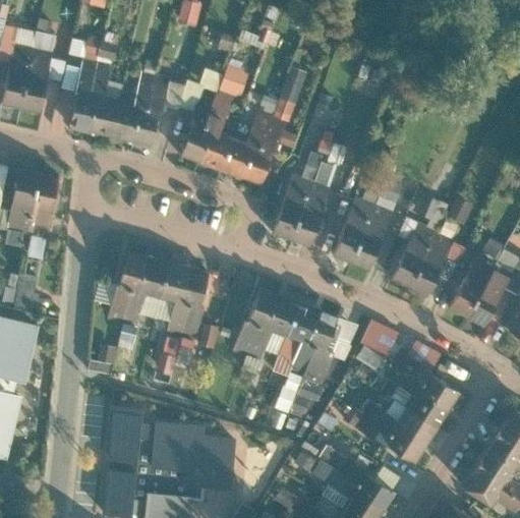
[(182,0),(177,21),(195,26),(201,0),(182,0)]
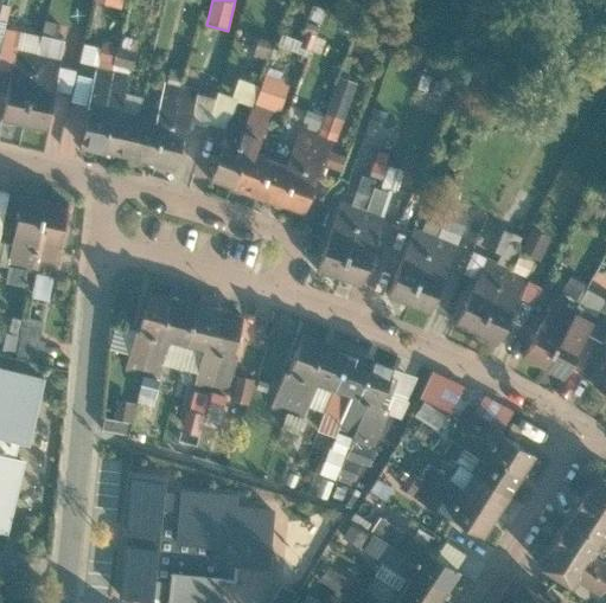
[(42,58),(18,53),(4,122),(26,128),(42,58)]
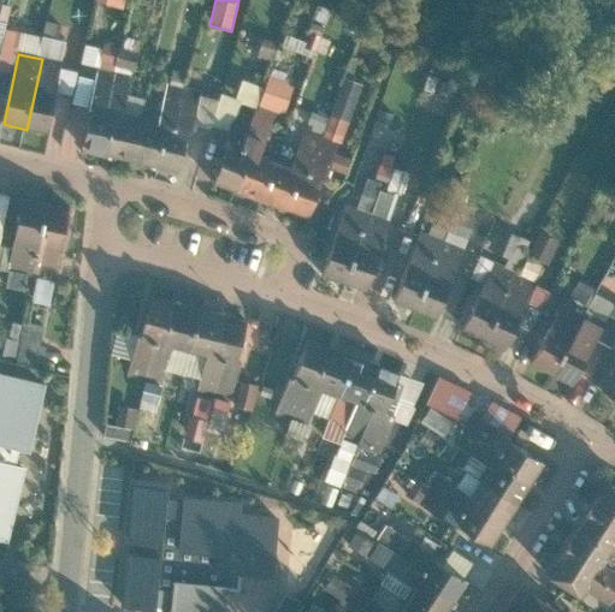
[(65,64),(42,59),(27,130),(49,135),(65,64)]
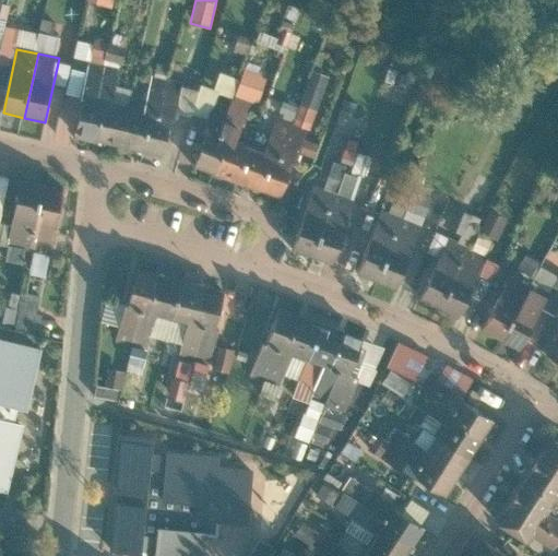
[(120,72),(91,66),(75,135),(91,139),(111,143),(131,148),(152,152),(166,155),(182,83),(153,77),(146,109),(114,102),(120,72)]
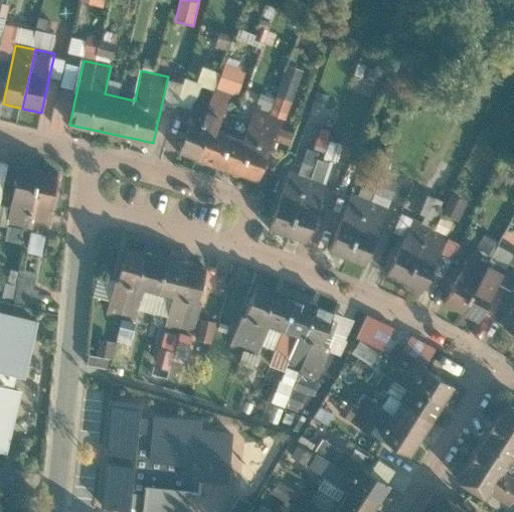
[(246,68),(226,61),(217,87),(237,94),(246,68)]
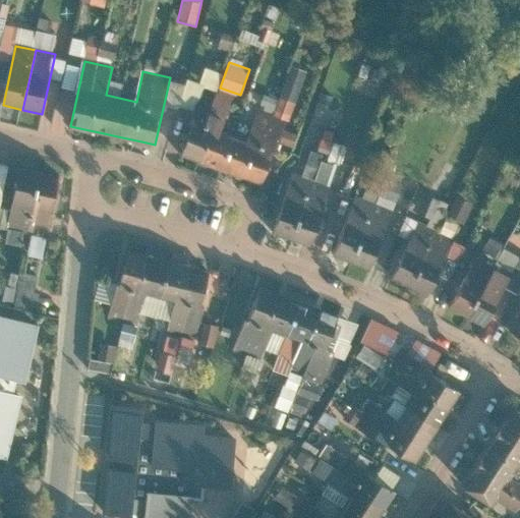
[(289,66),(279,115),(294,118),(303,69),(289,66)]
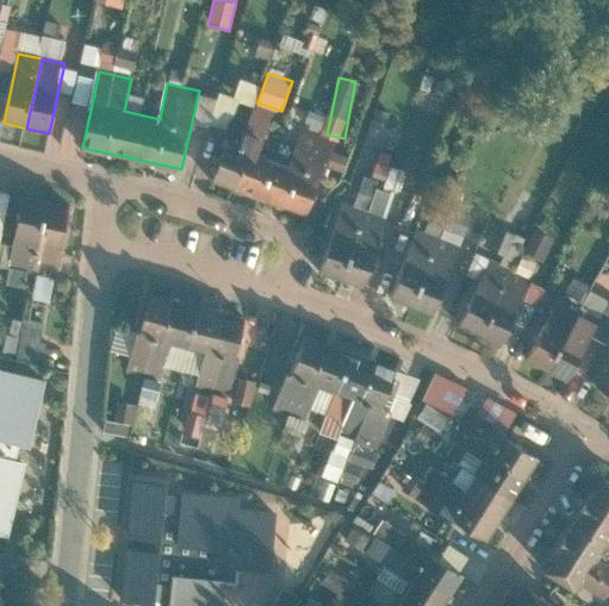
[(310,222),(337,143),(303,131),(292,162),(260,150),(272,117),(242,106),(213,188),(228,193),(255,202),(277,210),(293,216),(310,222)]
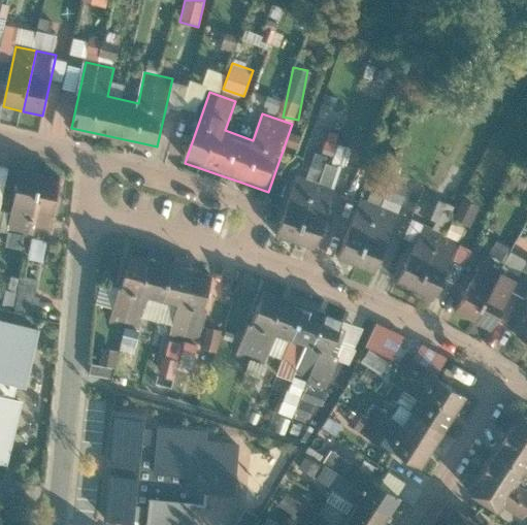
[(28,237),(41,172),(21,168),(7,233),(28,237)]
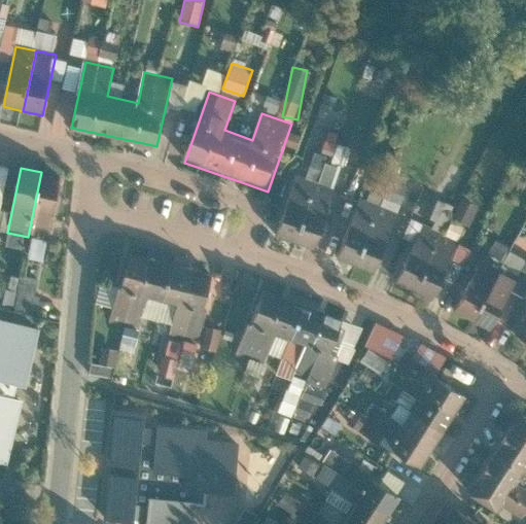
[(61,176),(41,172),(28,237),(48,241),(61,176)]
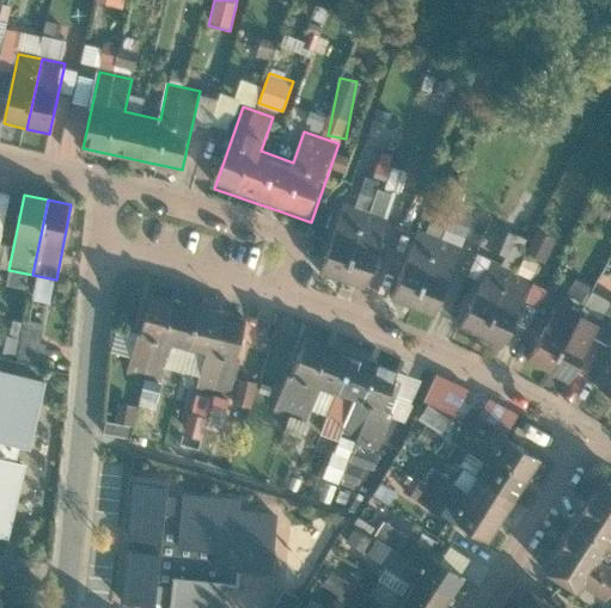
[(319,271),(341,278),(366,213),(344,204),(319,271)]
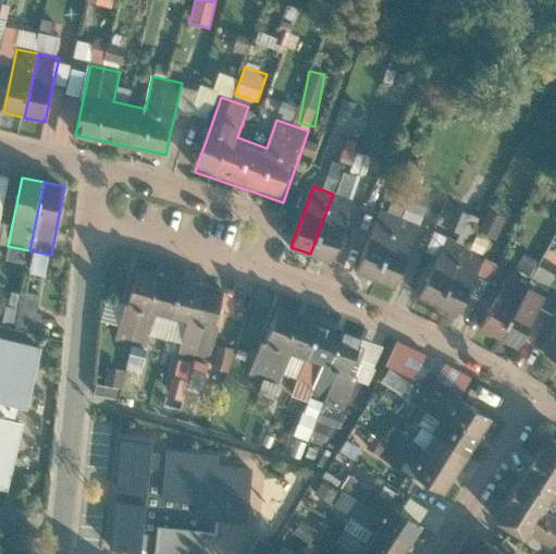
[(331,261),(354,201),(333,194),(310,254),(331,261)]
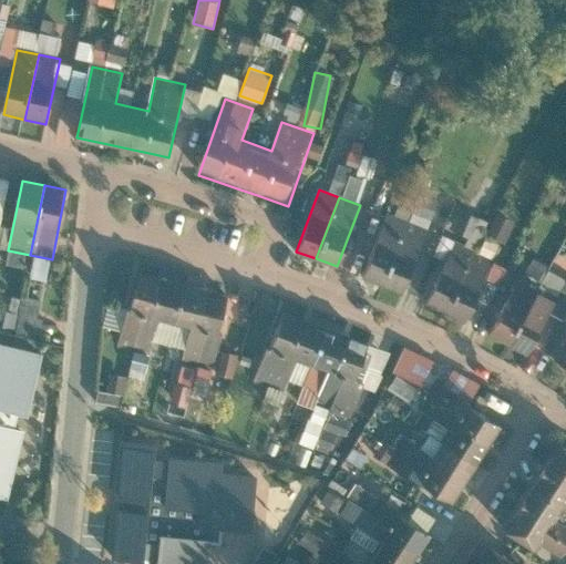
[(382,285),(408,222),(389,214),(363,277),(382,285)]
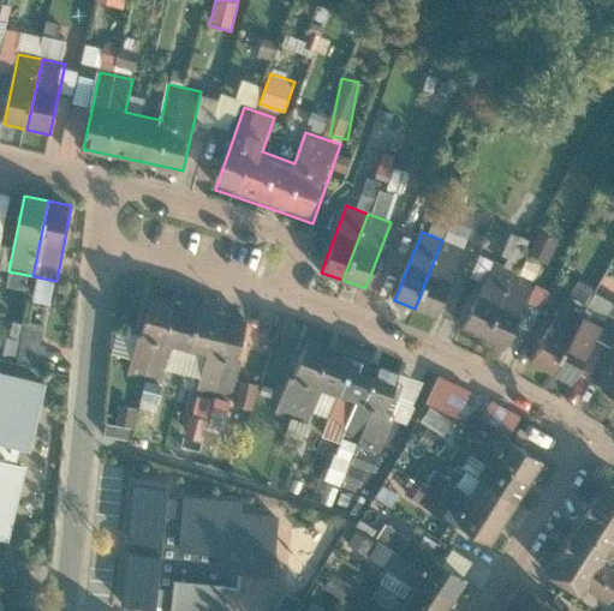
[(550,262),(559,239),(538,232),(530,255),(550,262)]
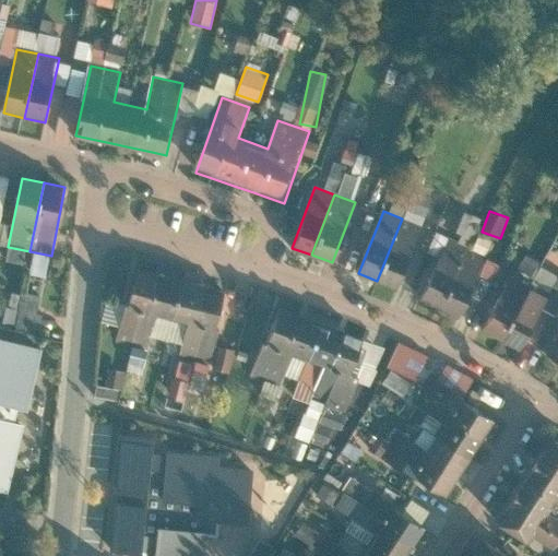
[(466,213),(461,227),(478,233),(483,219),(466,213)]
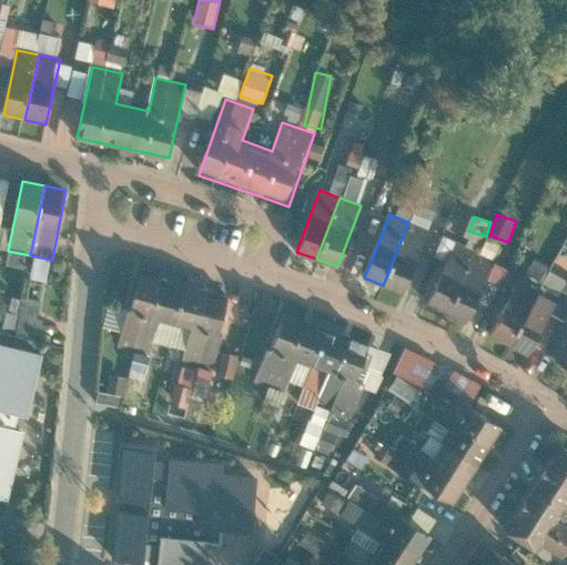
[(408,222),(383,285),(402,293),(427,230),(408,222)]
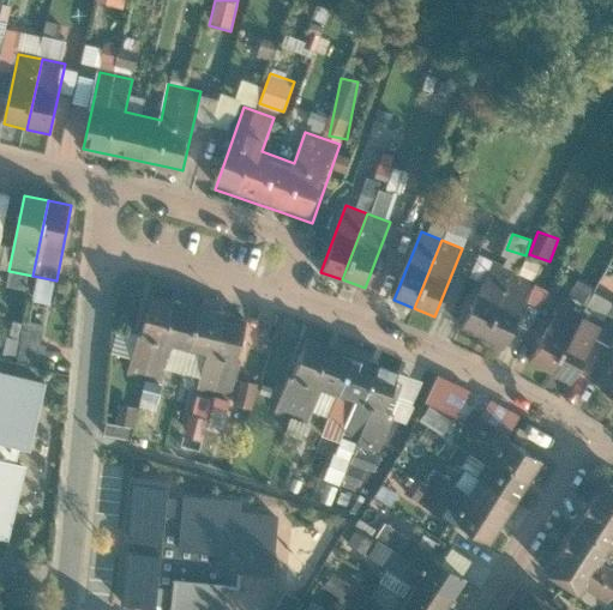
[(461,328),(482,338),(515,271),(494,261),(461,328)]
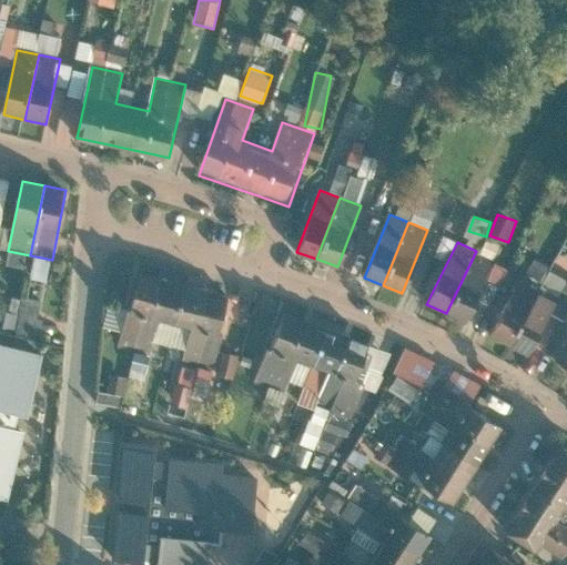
[(495,261),(476,251),(446,313),(464,323),(495,261)]
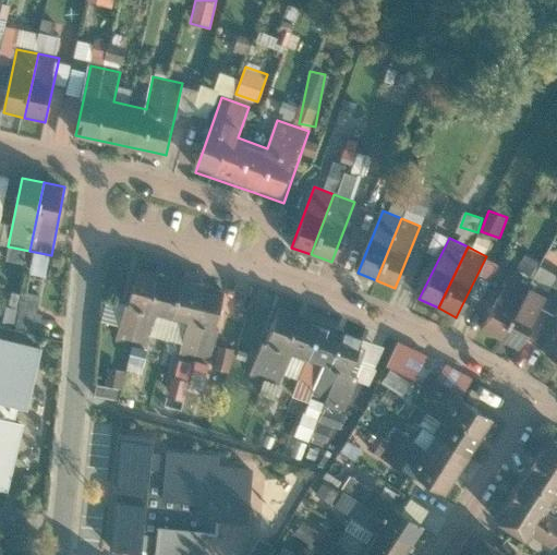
[(137,266),(118,339),(147,347),(157,311),(189,320),(179,359),(180,360),(193,363),(208,366),(228,290),(137,266)]
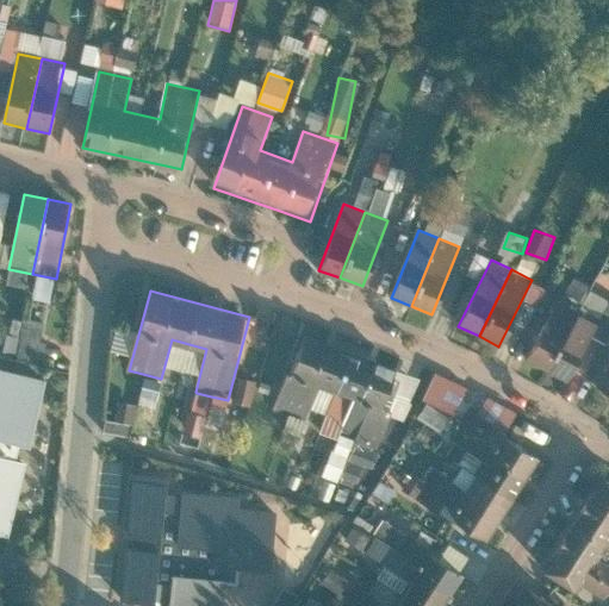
[(527,360),(545,370),(580,307),(561,297),(527,360)]
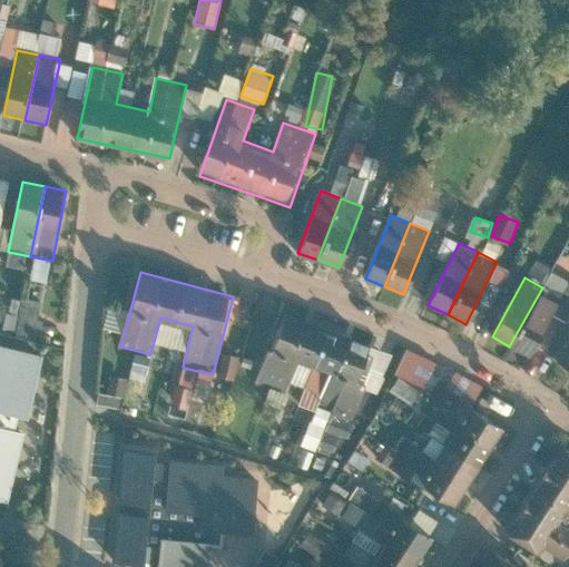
[(559,296),(542,287),(509,346),(527,355),(559,296)]
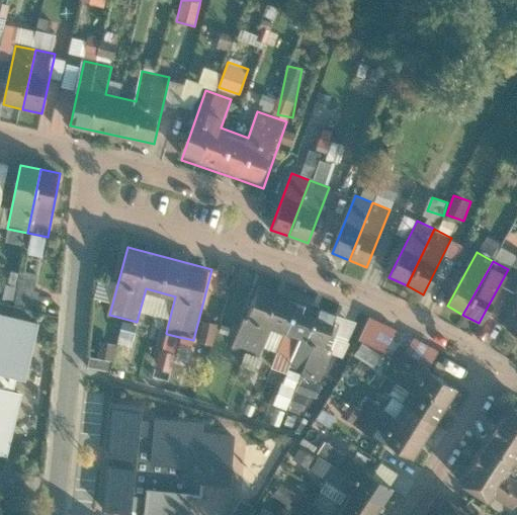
[(39,275),(20,272),(15,302),(34,306),(39,275)]
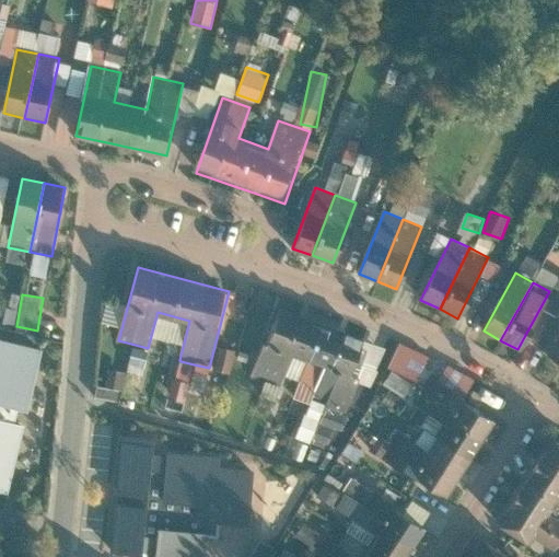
[(279,305),(252,376),(280,387),(294,351),(328,363),(314,402),(347,415),(362,375),(353,372),(365,337),(279,305)]
